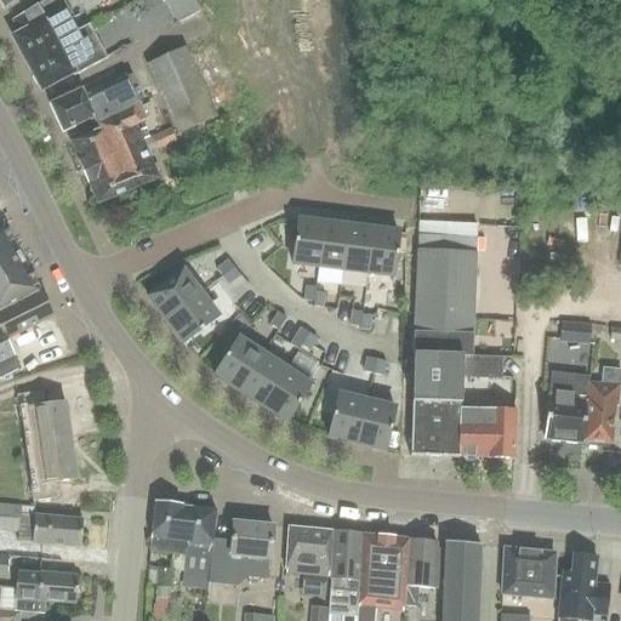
[(73,20),(67,10),(61,0),(50,0),(13,23),(21,35),(13,39),(26,61),(75,35),(74,33),(68,22),(73,20)]
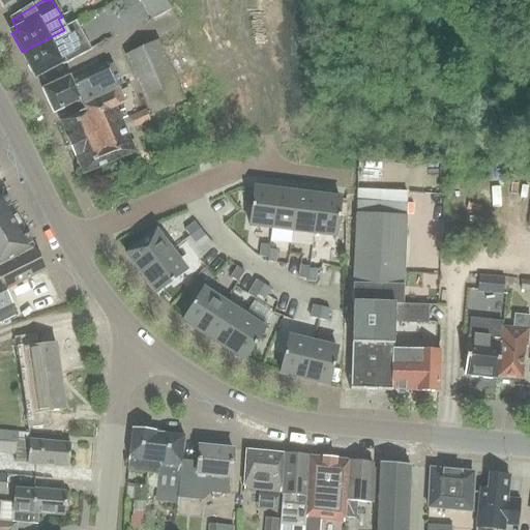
[(78,28),(74,22),(63,28),(64,30),(22,52),(29,64),(28,67),(32,75),(34,75),(36,78),(61,63),(62,66),(91,52),(78,28)]
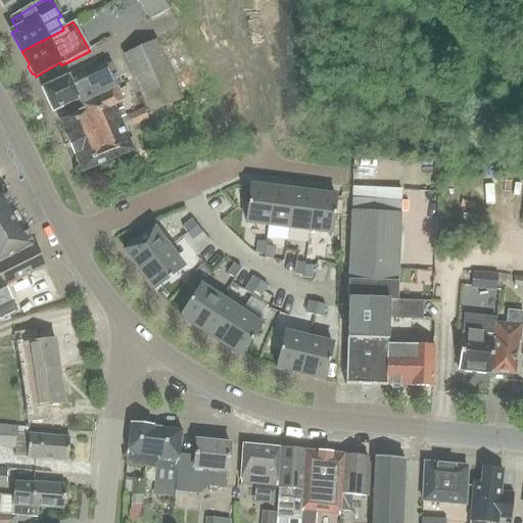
[(182,100),(156,42),(125,56),(150,114),(182,100)]
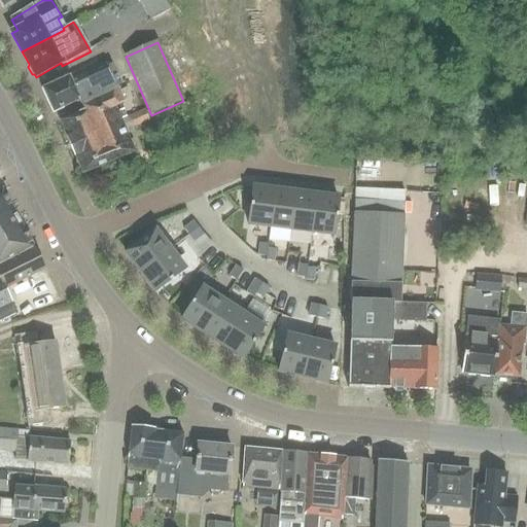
[(82,105),(117,89),(114,81),(118,79),(111,63),(70,81),(68,79),(42,91),(53,113),(76,102),(78,107),(82,105)]
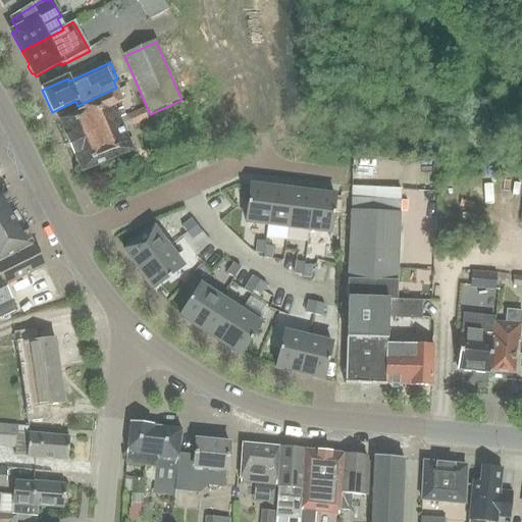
[(68,143),(119,121),(112,107),(122,102),(116,88),(82,104),(83,107),(79,109),(80,112),(58,121),(68,143)]
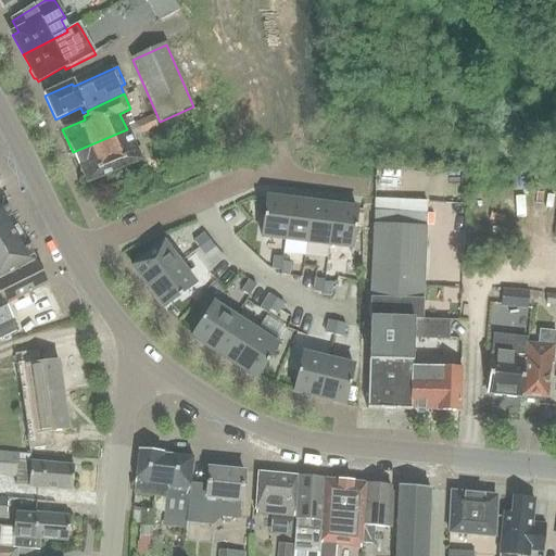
[(155,129),(150,117),(127,126),(130,135),(141,131),(142,135),(155,129)]
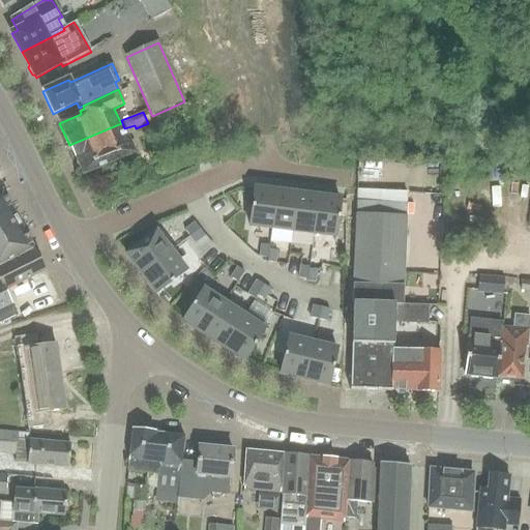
[(121,123),(69,145),(84,176),(135,154),(121,123)]
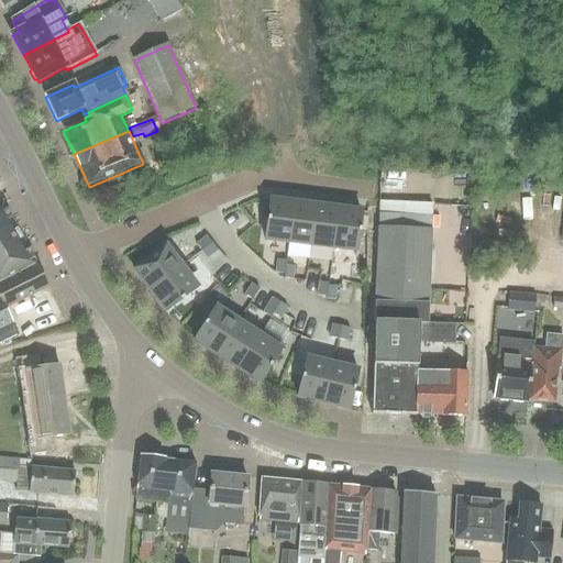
[(387,166),(387,210),(417,210),(417,166),(387,166)]
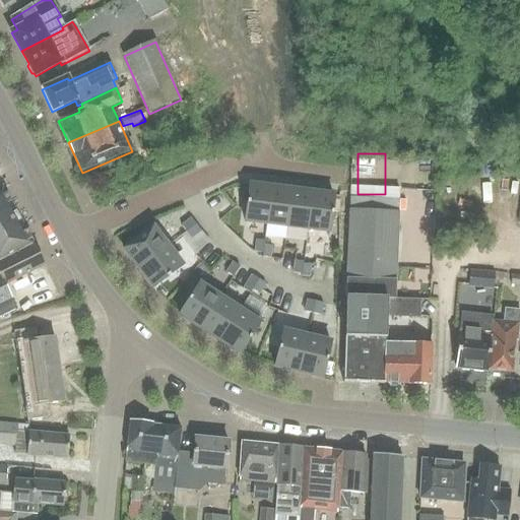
[(270,188),(249,185),(247,202),(246,201),(245,205),(246,205),(244,222),(265,224),(270,188)]
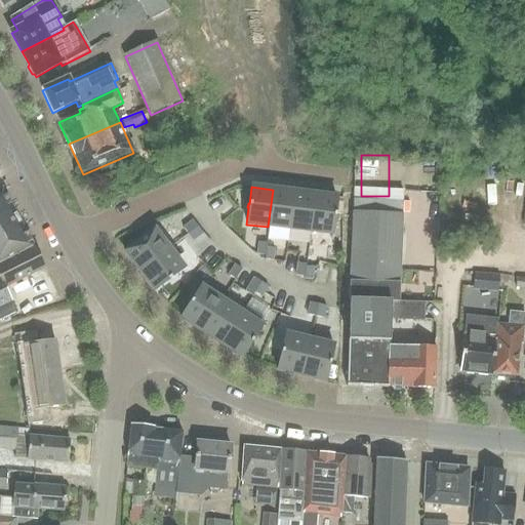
[(0,263),(33,247),(1,190),(0,190),(0,263)]
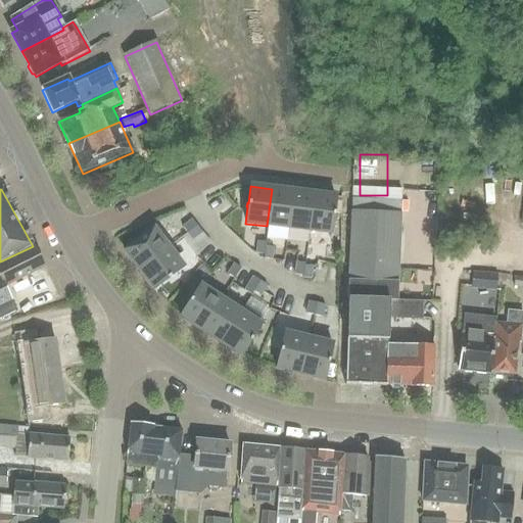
[(267,226),(266,238),(286,240),(288,229),(292,192),(272,189),(267,226)]
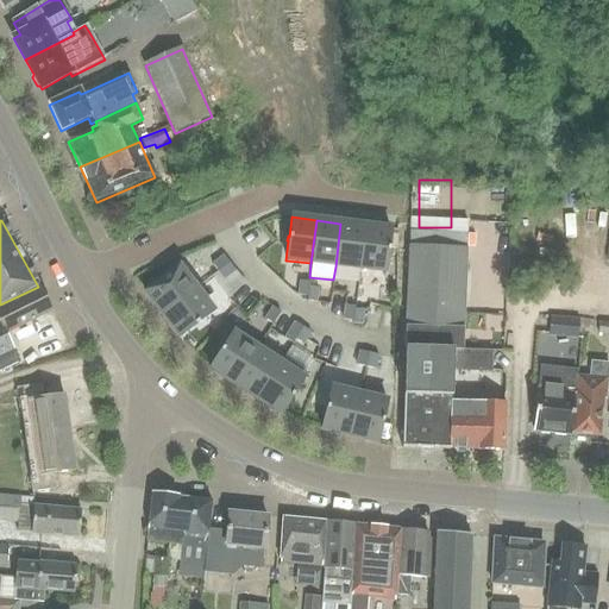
[(340,224),(336,267),(359,269),(365,226),(340,224)]
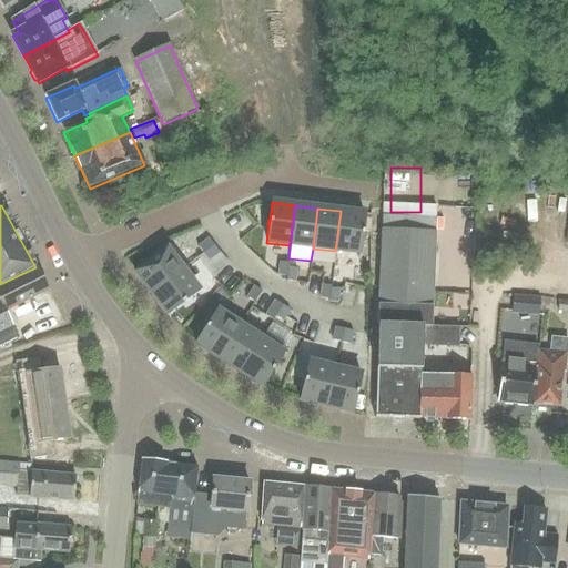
[(341,211),(335,251),(358,254),(361,236),(362,236),(363,232),(362,232),(364,214),(341,211)]
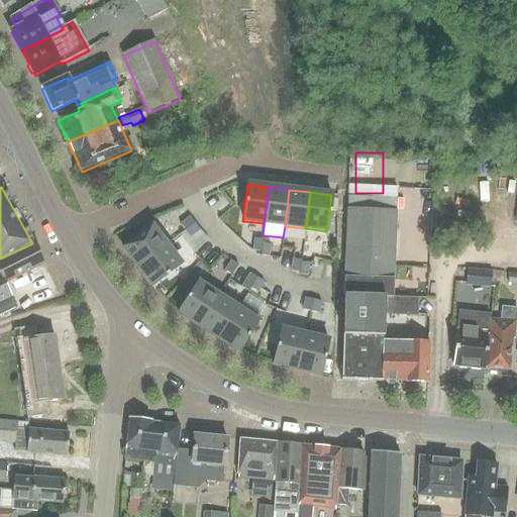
[(384,298),(392,299),(393,281),(392,281),(396,201),(347,198),(343,279),(343,297),(384,298)]
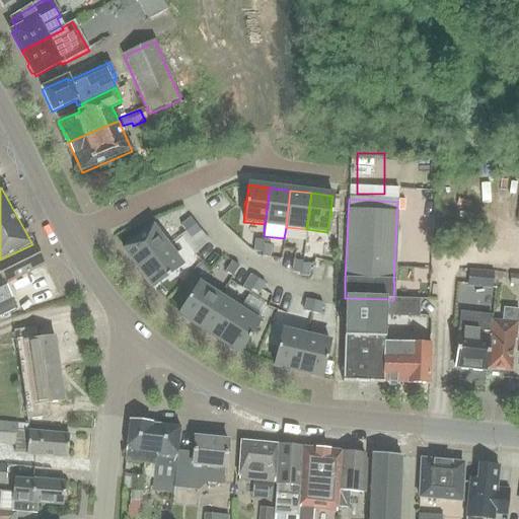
[(184,232),(195,225),(190,218),(179,226),(184,232)]
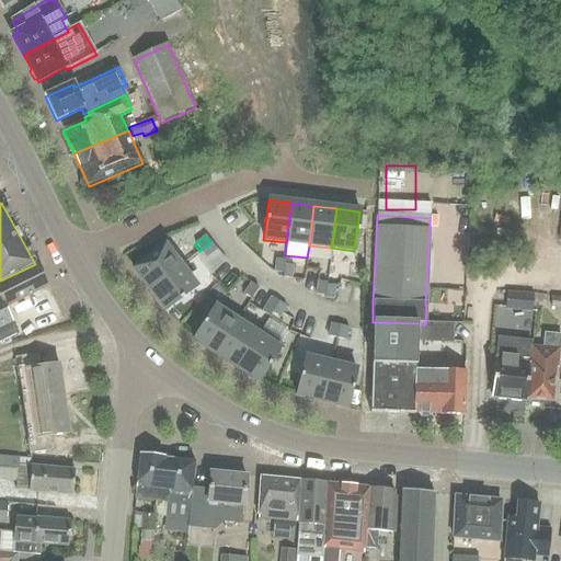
[(133,270),(148,290),(184,263),(169,242),(133,270)]
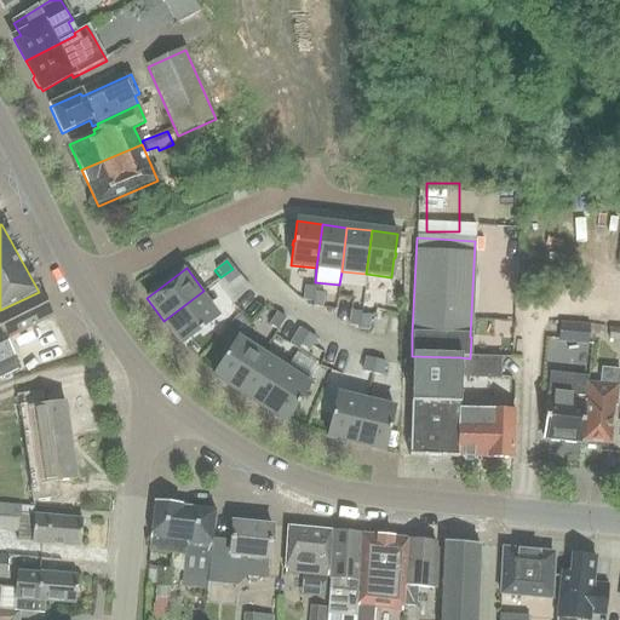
[(239,276),(233,269),(220,277),(227,285),(239,276)]
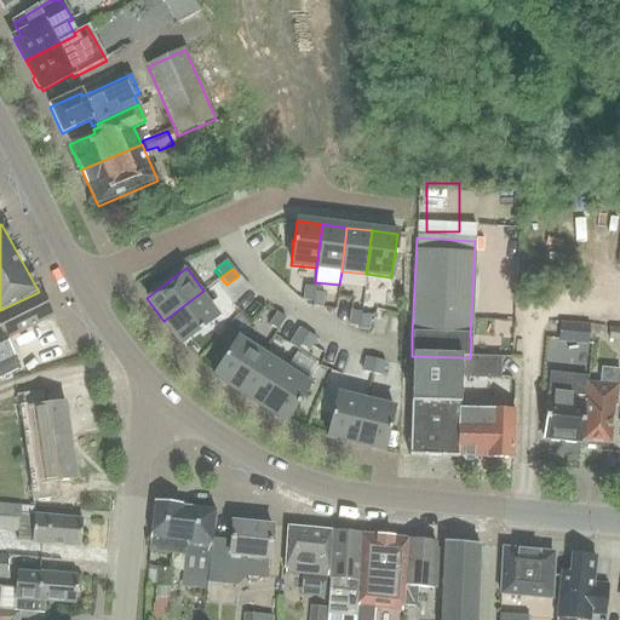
[(303,302),(313,303),(314,292),(315,287),(305,286),(303,302)]
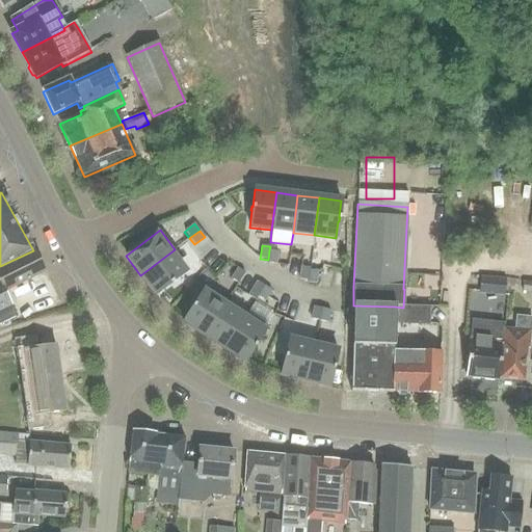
[(175,249),(140,275),(156,295),(170,284),(171,285),(175,283),(174,282),(187,271),(174,253),(176,250),(175,249)]
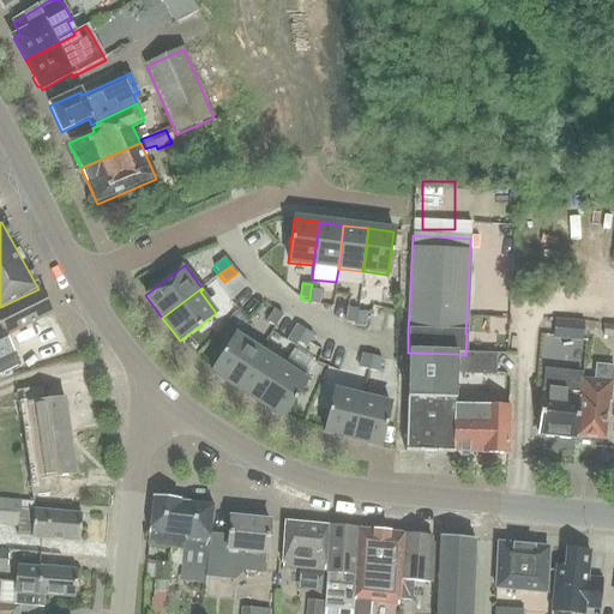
[(38,289),(0,307),(0,374),(20,363),(6,336),(52,314),(38,289)]
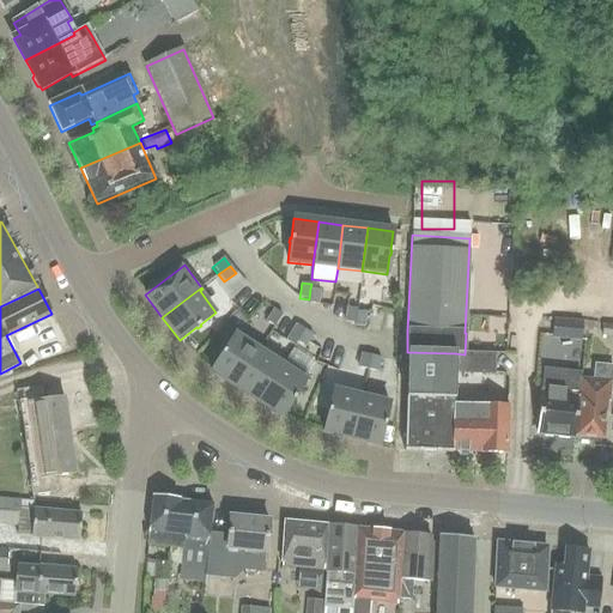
[(309,299),(308,303),(319,305),(320,290),(310,289),(309,299)]
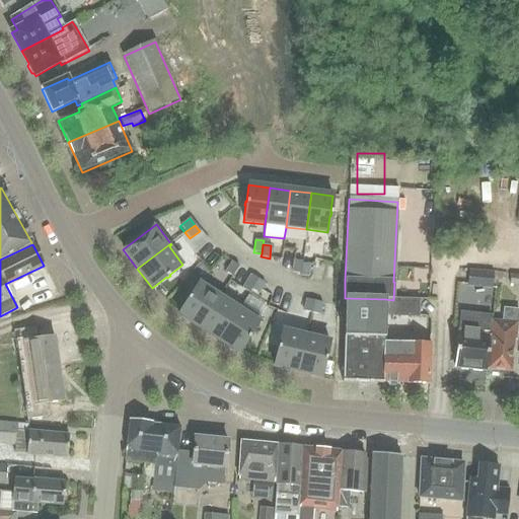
[(300,274),(301,264),(302,262),(293,261),(292,273),(300,274)]
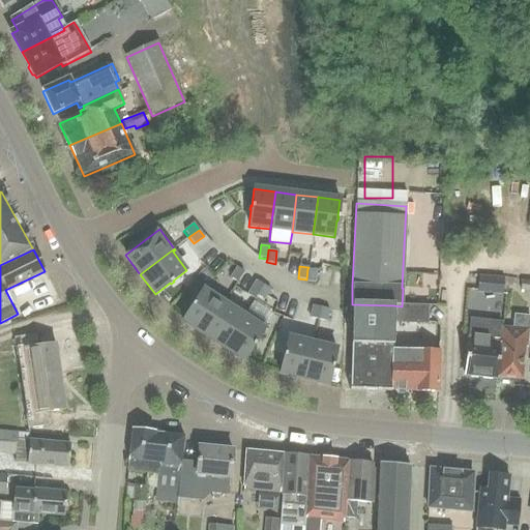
[(230,278),(237,283),(243,272),(236,267),(230,278)]
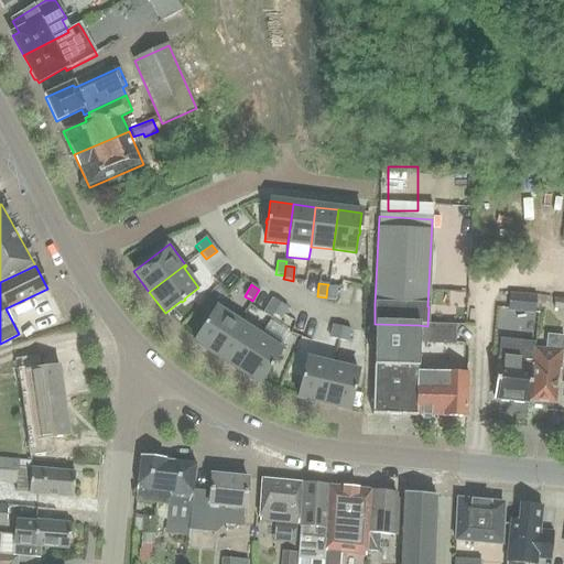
[(336,288),(327,286),(326,297),(325,300),(335,301),(336,288)]
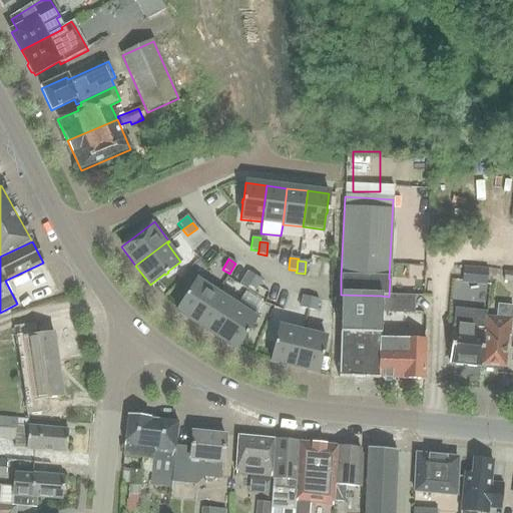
[(486,286),(488,272),(464,269),(462,284),(486,286)]
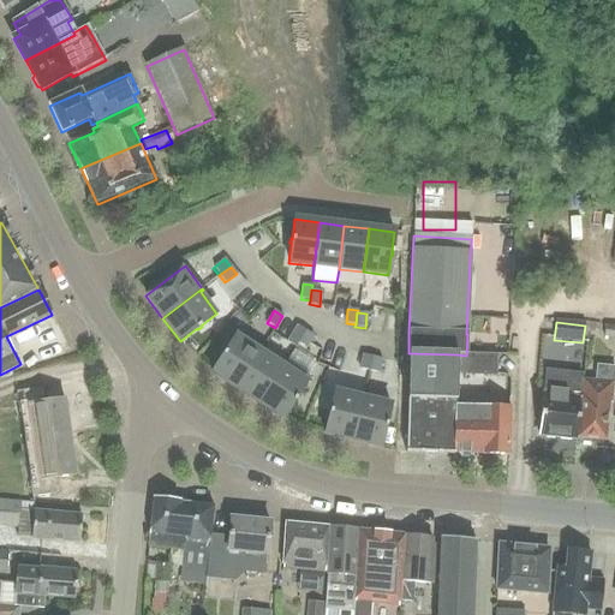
[(298,344),(305,332),(297,326),(286,342),(294,347),(298,344)]
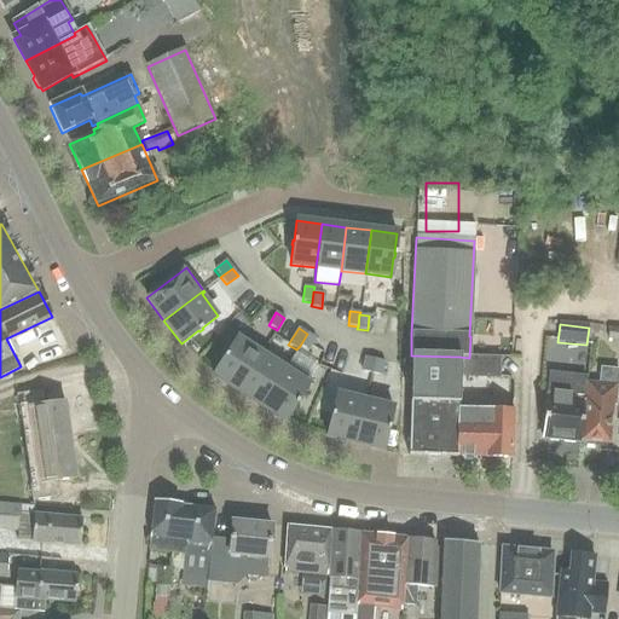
[(237,392),(264,350),(239,334),(226,356),(225,354),(223,358),(224,359),(213,376),(237,392)]
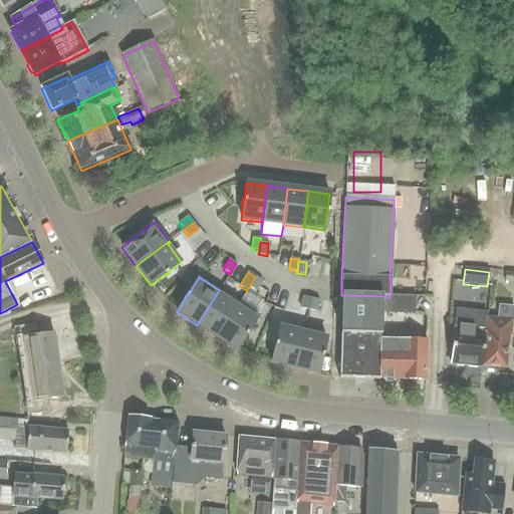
[(255,277),(249,287),(255,291),(262,281),(255,277)]
